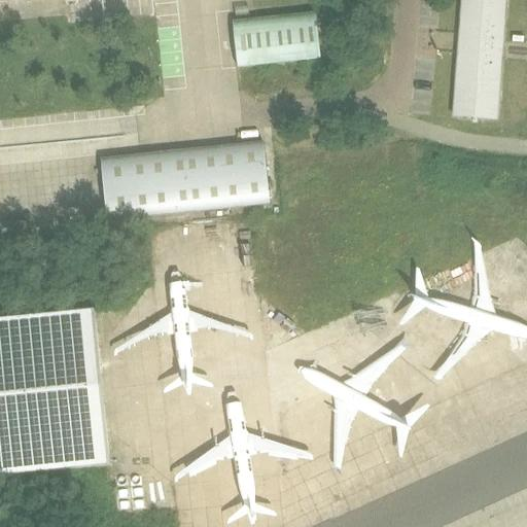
[(462,0),(460,36),(459,44),(454,116),(497,120),(505,0),(462,0)]
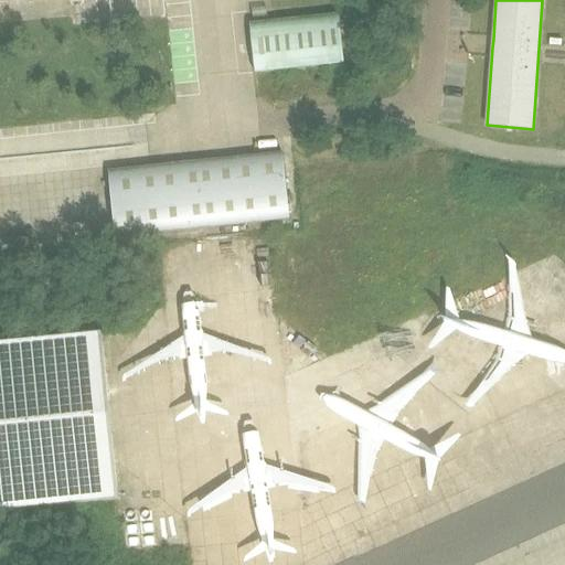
[(255,74),(344,64),(339,17),(249,25),(253,54),(255,74)]
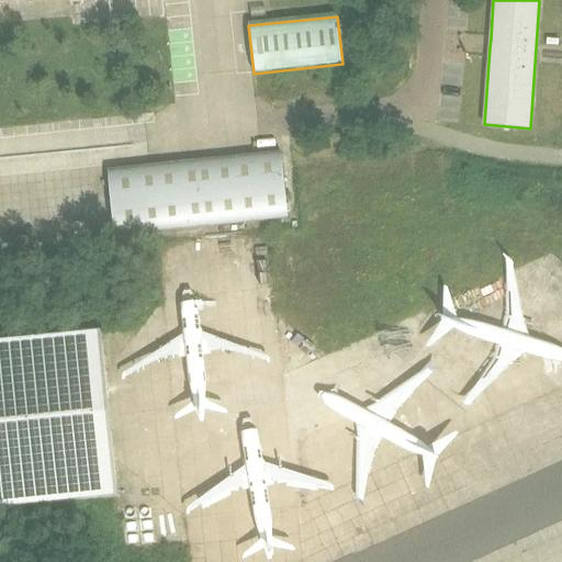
[(114,236),(290,220),(283,154),(108,171),(112,212),(114,236)]
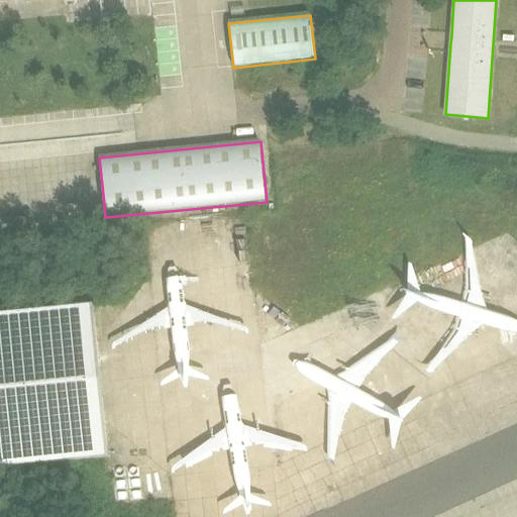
[(0,469),(107,457),(91,308),(0,316),(0,469)]
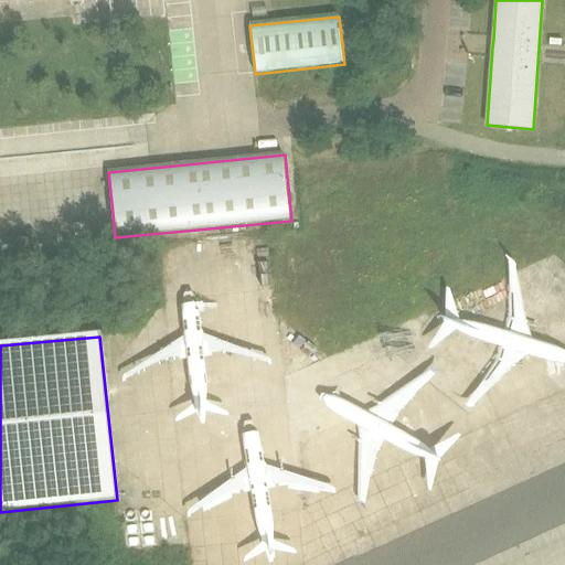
[(564,564),(564,525),(481,564),(564,564)]
